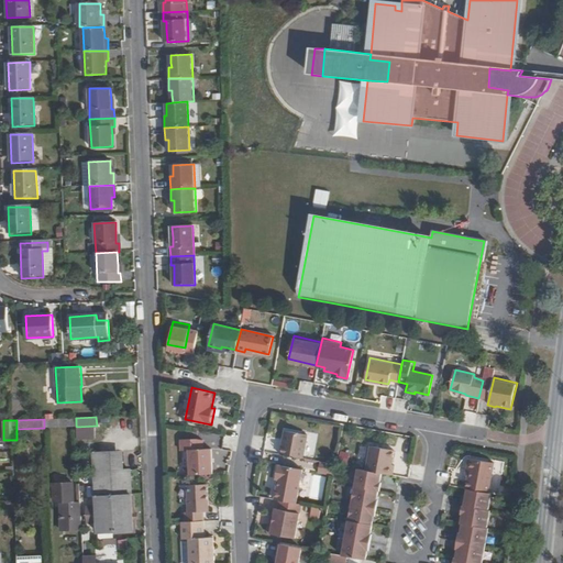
[(286,432),(282,456),(304,461),(309,437),(286,432)]
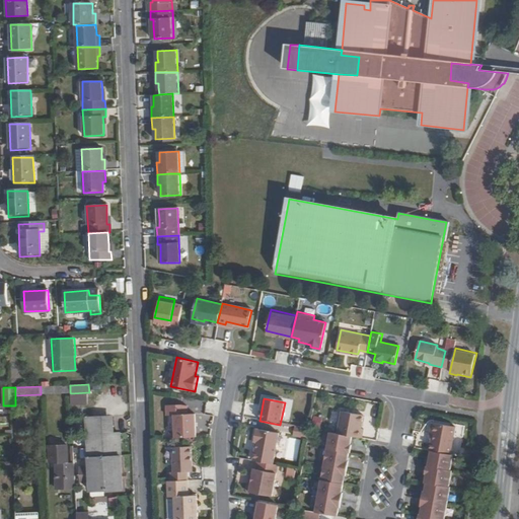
[(176,435),(197,435),(197,412),(190,412),(190,403),(183,402),(169,402),(169,413),(176,413),(176,435)]
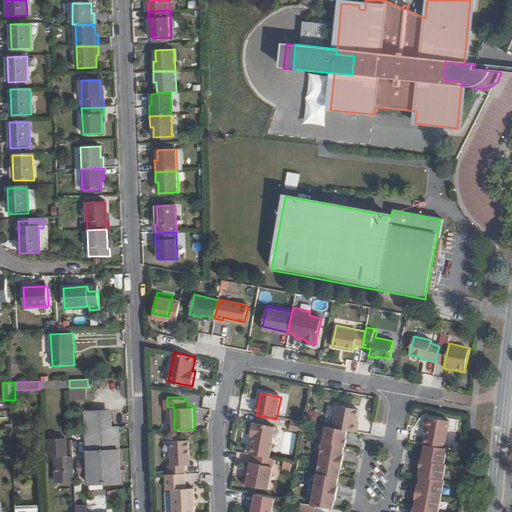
[(346,427),(356,429),(357,420),(355,420),(357,406),(336,402),(332,424),(346,427)]
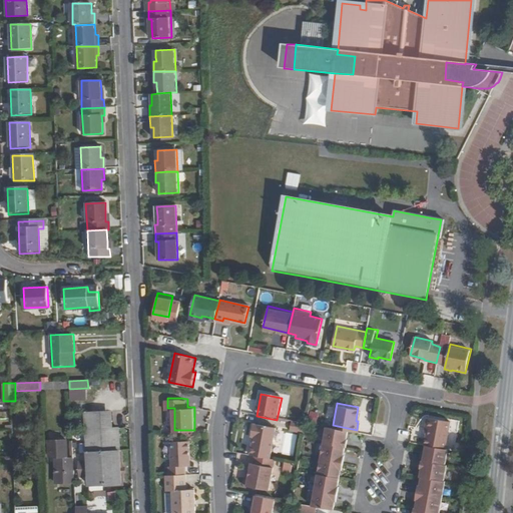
[(97,412),(85,412),(87,461),(78,462),(79,477),(88,476),(89,486),(122,484),(119,428),(114,428),(114,420),(112,420),(112,428),(107,429),(106,420),(102,420),(101,405),(97,405),(97,412)]
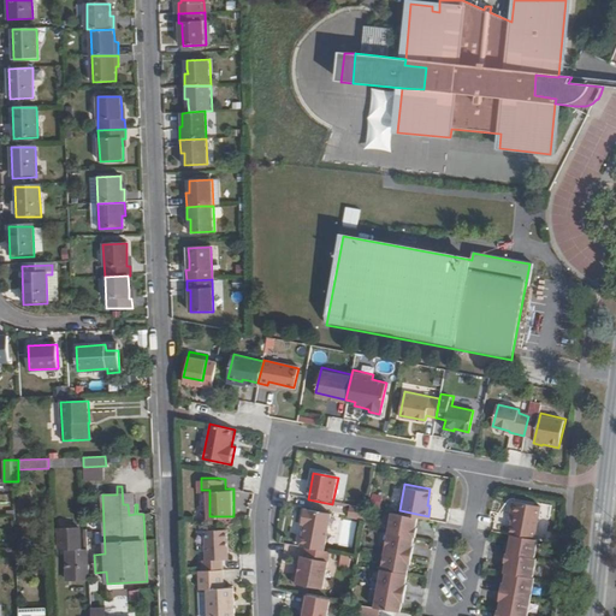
[(135,514),(135,504),(134,493),(129,493),(129,486),(122,486),(123,504),(128,504),(129,515),(135,514)]
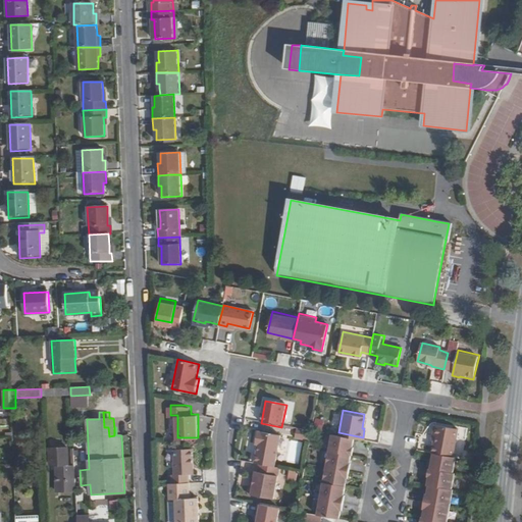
[(435,444),(433,455),(434,456),(455,460),(460,432),(436,427),(434,437),(436,437),(435,444)]
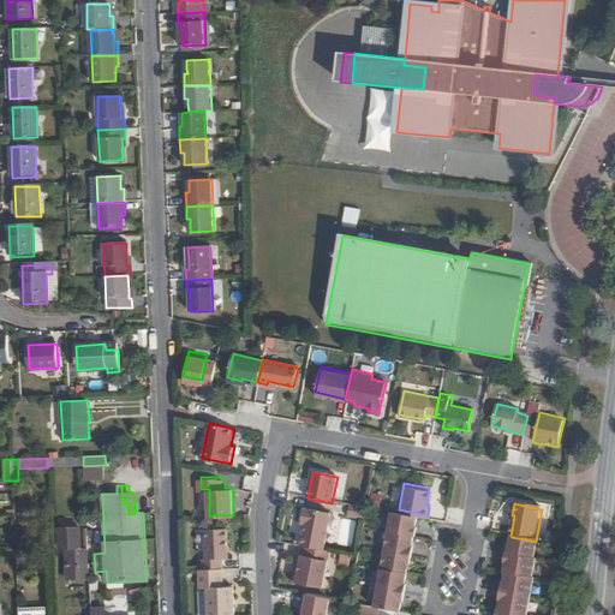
[(368,509),(351,507),(348,518),(366,521),(368,509)]
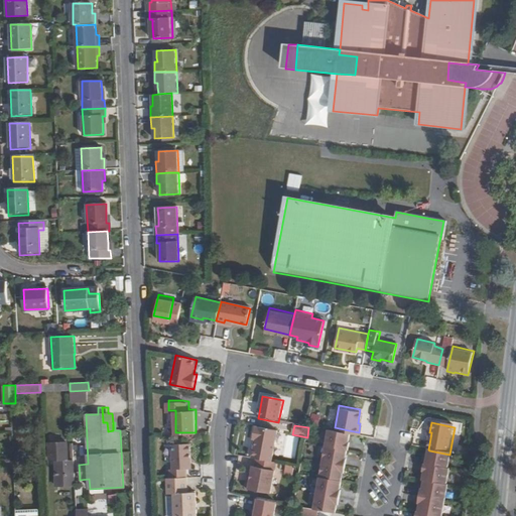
[(252,458),(272,462),(278,430),(256,426),(253,438),(256,439),(252,458)]
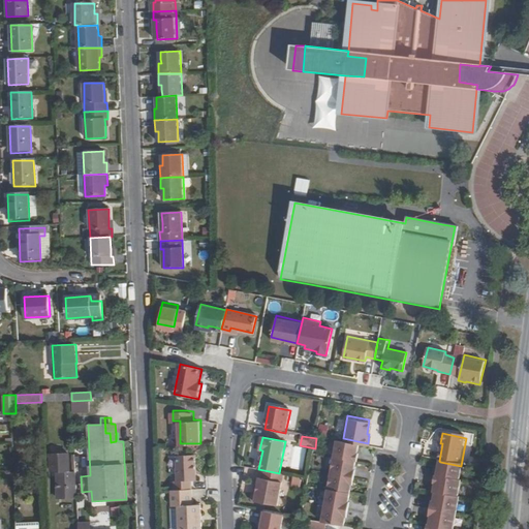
[(335,437),(319,515),(341,520),(343,511),(344,511),(347,496),(346,496),(349,478),(350,478),(353,466),(352,466),(353,458),(355,458),(356,450),(355,449),(358,441),(343,438),(335,437)]
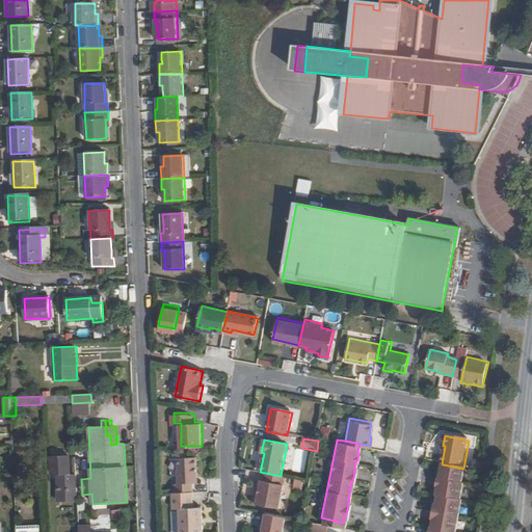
[(69,454),(50,456),(51,474),(56,474),(57,488),(57,501),(78,501),(76,474),(70,474),(69,454)]
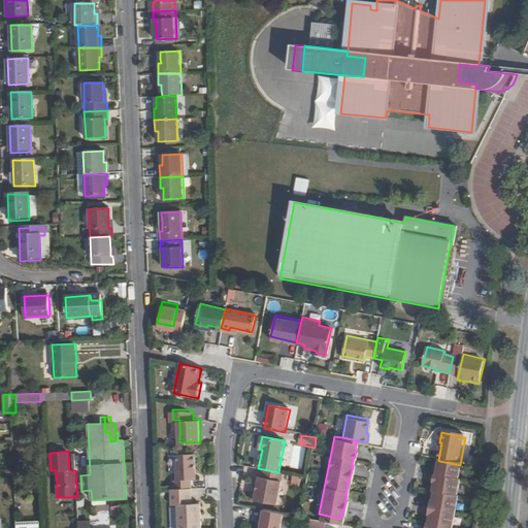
[(176,477),(176,487),(193,487),(193,477),(198,477),(198,453),(179,453),(179,477),(176,477)]
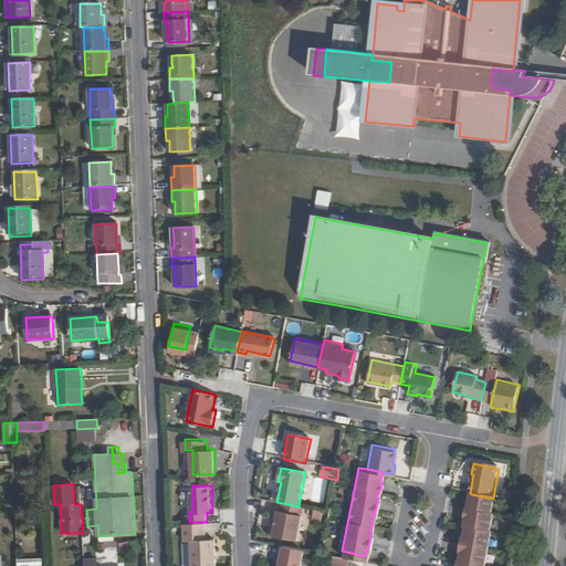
[(483,565),(491,535),(489,535),(493,517),(491,517),(494,499),(493,499),(471,494),(467,510),(465,510),(464,519),(465,519),(463,527),(464,528),(463,536),(462,536),(459,553),(460,553),(458,562),(457,561),(456,565),(483,565)]
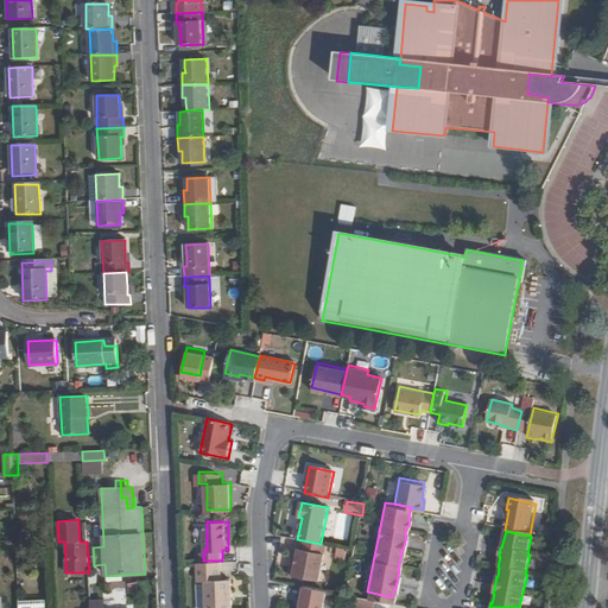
[(318,582),(325,545),(302,540),(301,550),(295,549),(292,558),(296,559),(296,564),(295,565),(293,564),(290,567),(289,572),(291,576),(318,582)]
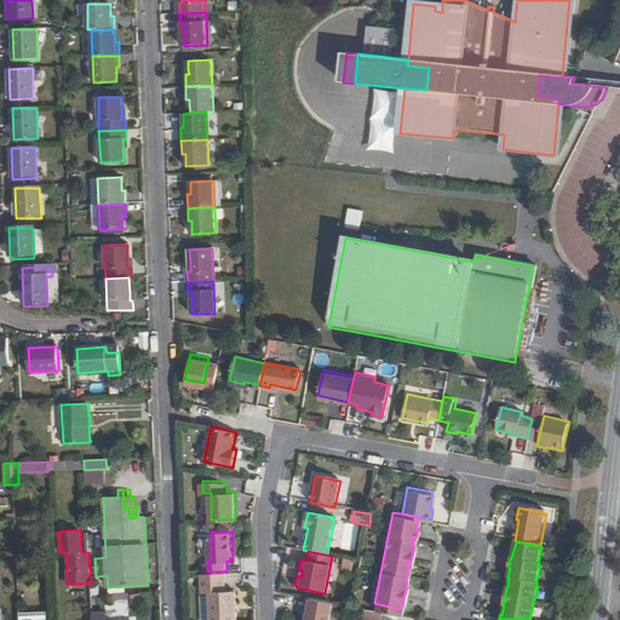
[(234,619),(236,589),(225,589),(227,572),(207,572),(204,572),(202,589),(210,589),(208,619),(234,619)]
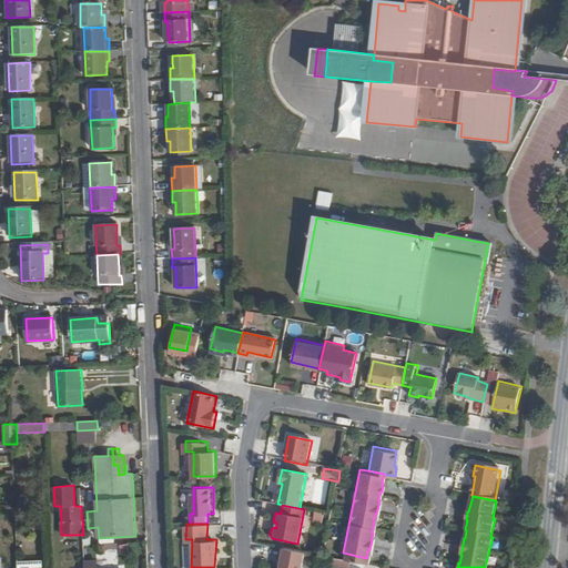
[(301,567),(304,553),(281,548),(279,558),(281,559),(280,567),(279,567),(301,567)]
